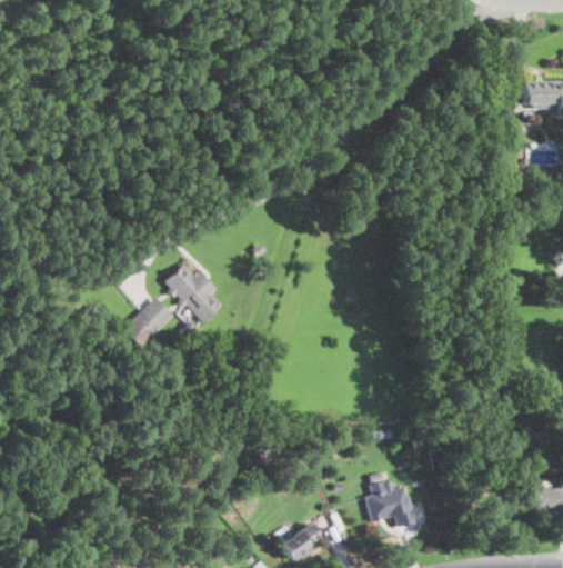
[(562,78),(528,78),(528,105),(552,105),(552,117),(562,117),(562,78)]
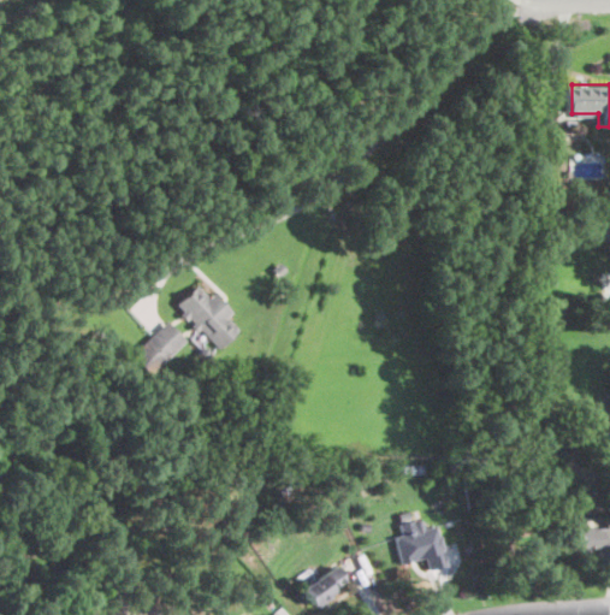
[(609,178),(609,152),(575,152),(575,178),(609,178)]
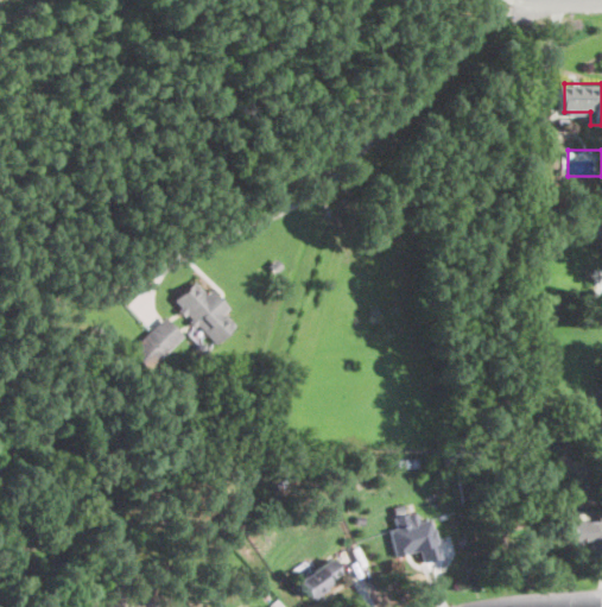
[(176,303),(219,347),(240,326),(230,316),(238,309),(211,283),(206,289),(197,280),(176,303)]
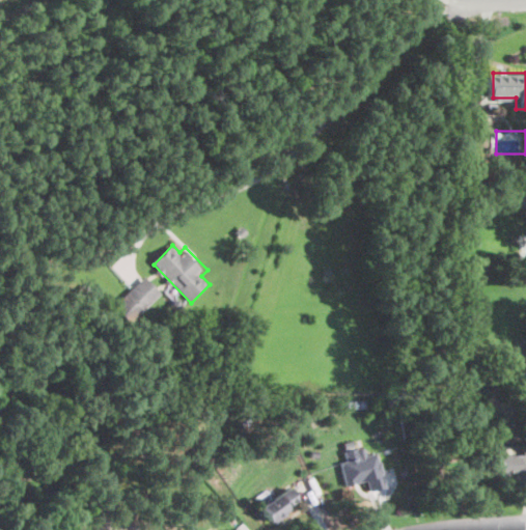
[(116,306),(133,324),(165,293),(148,275),(116,306)]
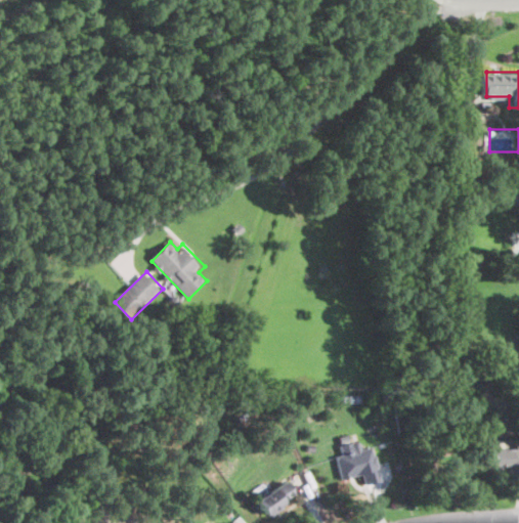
[(364,474),(366,484),(384,480),(377,447),(364,449),(363,440),(347,444),(349,453),(340,455),(344,479),(364,474)]
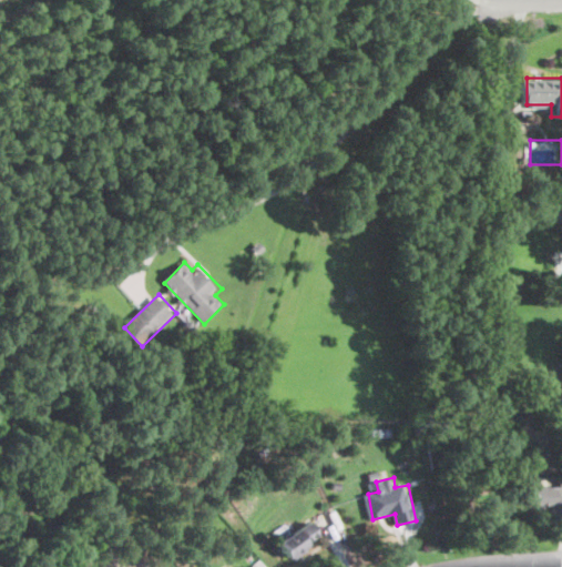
[(561,486),(534,486),(534,505),(561,505),(561,486)]
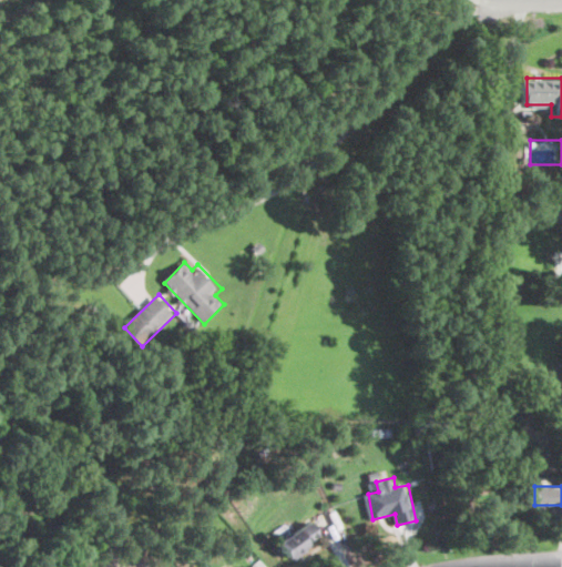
[(282,542),(294,560),(326,537),(314,519),(282,542)]
